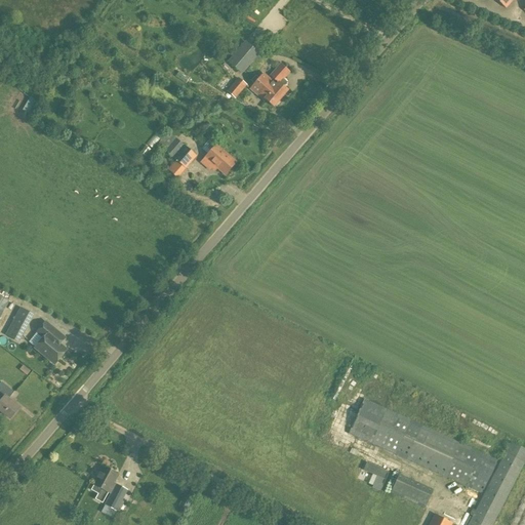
[(242,74),(259,53),(245,41),(227,62),(242,74)]
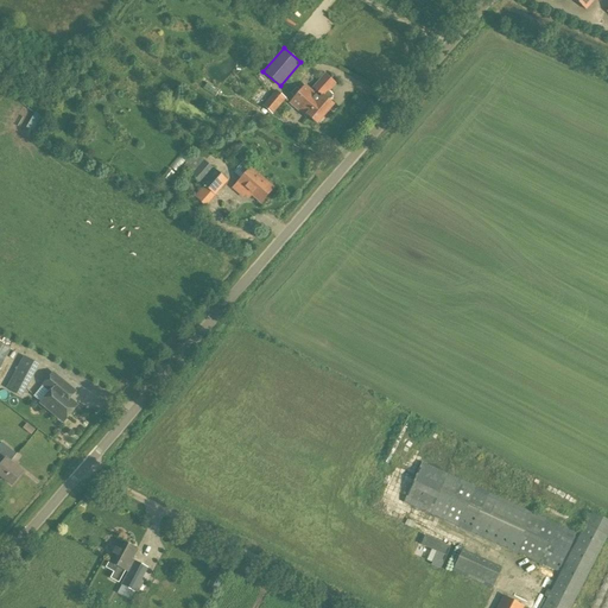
[(328,93),(335,84),(324,74),(312,88),(315,92),(314,93),(305,84),(289,103),(305,119),(308,116),(316,125),(333,106),(328,101),(333,96),(328,93)]
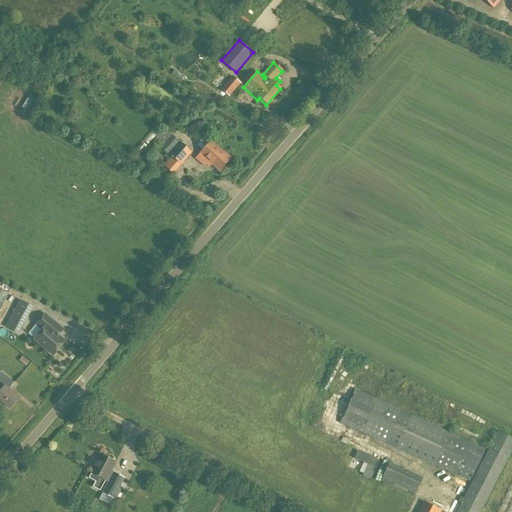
[(230,97),(241,83),(232,76),(221,89),(230,97)]
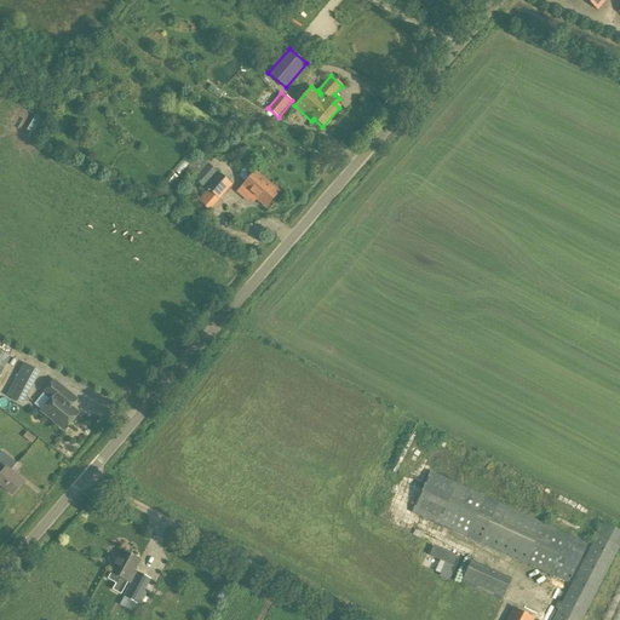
[(38,133),(44,118),(36,114),(29,130),(38,133)]
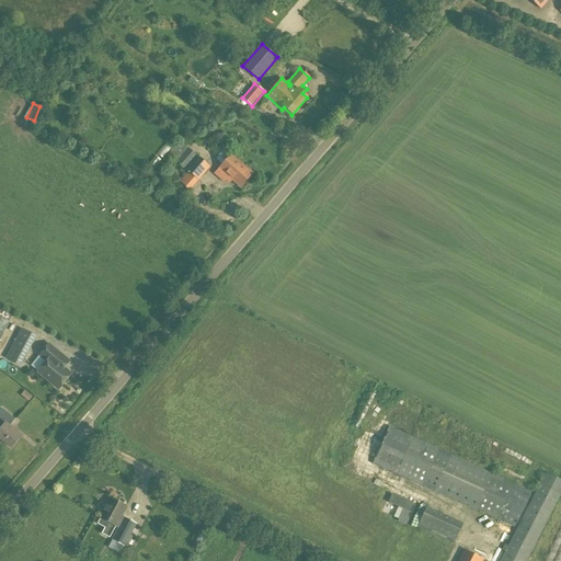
[(237,104),(233,107),(241,115),(245,111),(237,104)]
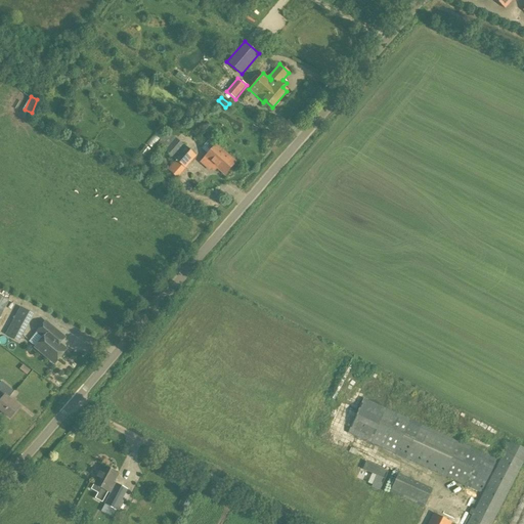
[(153,146),(162,136),(157,132),(148,142),(153,146)]
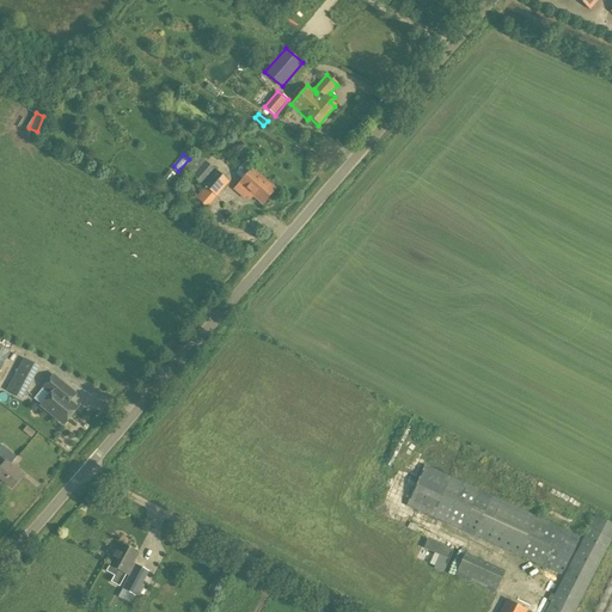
[(216,197),(228,183),(195,154),(183,169),(216,197)]
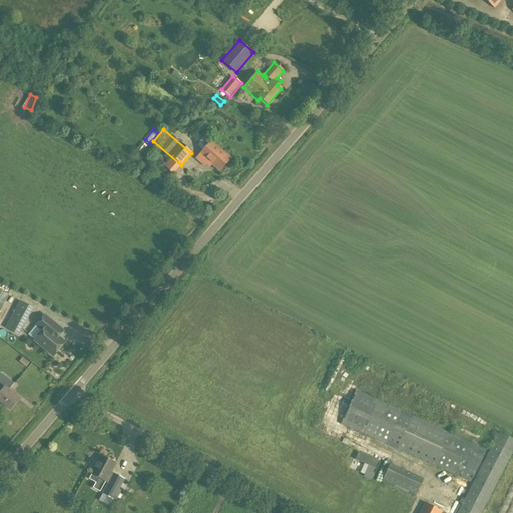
[(219,172),(231,159),(211,141),(199,154),(219,172)]
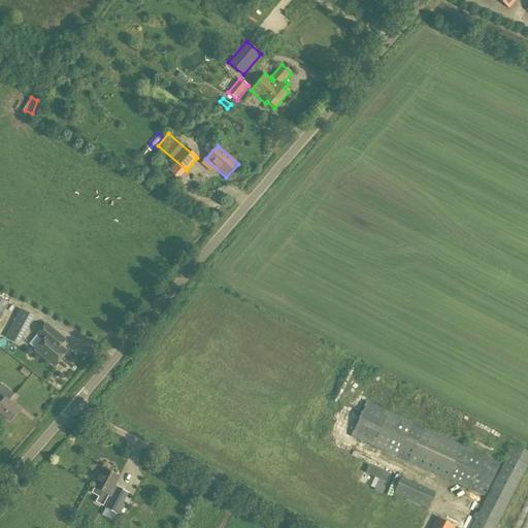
[(0,319),(8,303),(0,298),(0,319)]
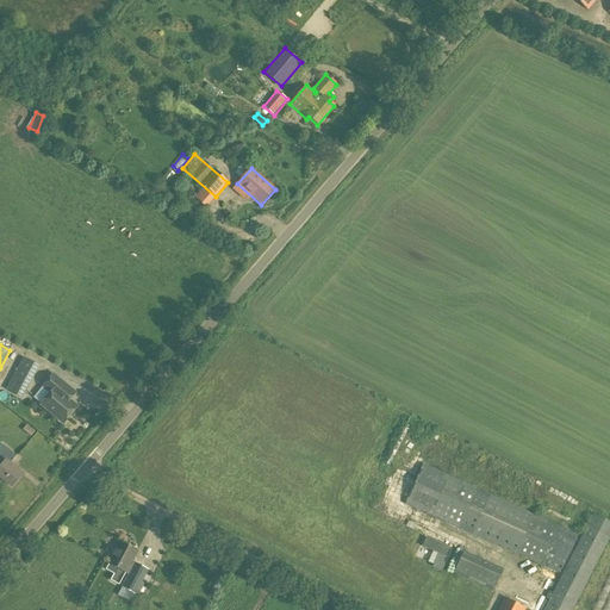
[(22,398),(39,366),(23,358),(6,390),(22,398)]
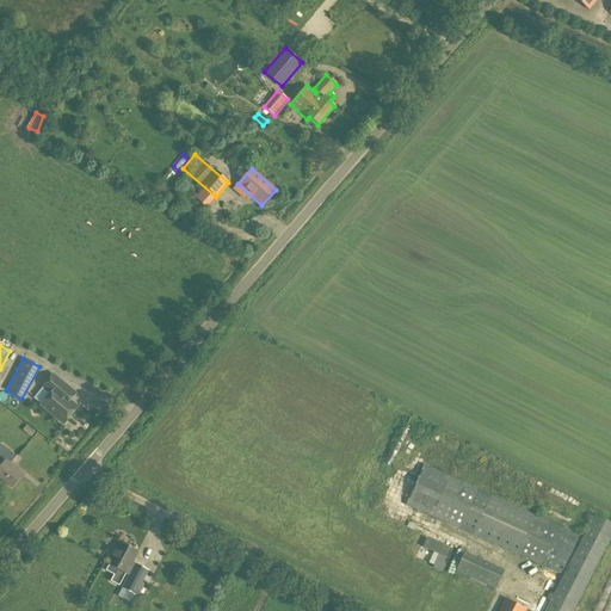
[(63,424),(76,408),(68,401),(74,394),(53,375),(42,387),(49,394),(39,405),(63,424)]
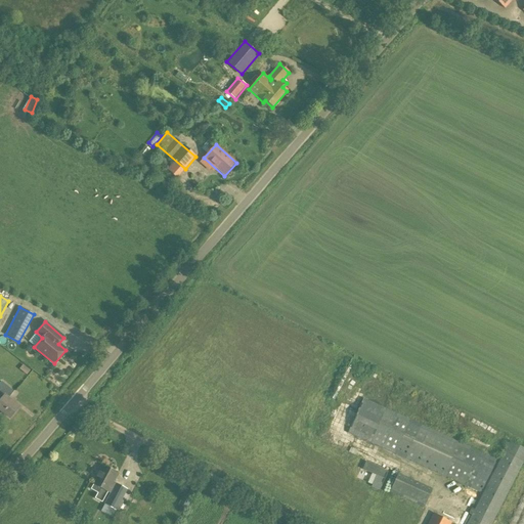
[(0,410),(9,419),(18,407),(7,398),(13,392),(1,382),(0,382),(0,393),(1,394),(0,395),(0,410)]
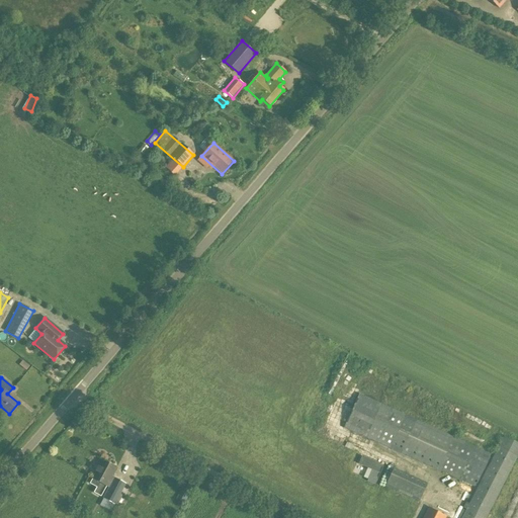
[(476,448),(453,438),(453,437),(358,394),(344,428),(440,471),(475,487),(490,454),(476,448)]
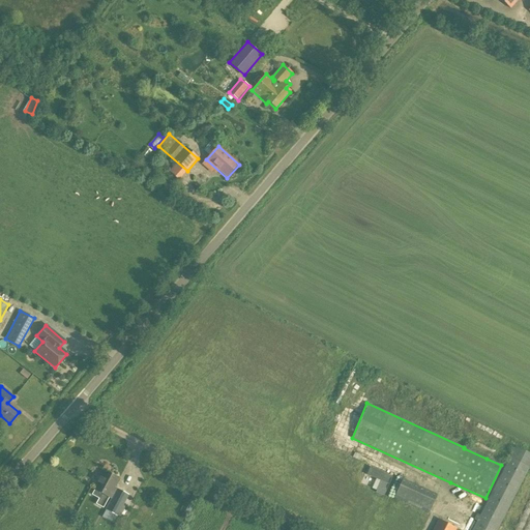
[(496,529),(529,466),(529,453),(514,446),(479,516),(476,514),(474,520),(476,522),(472,529),(496,529)]
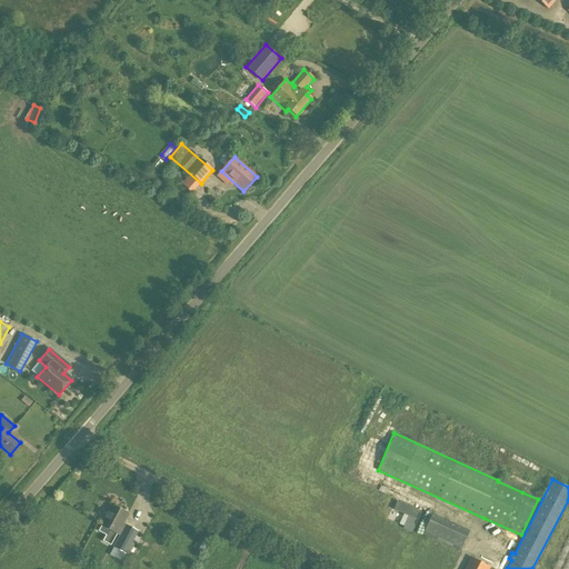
[(410,515),(406,528),(415,531),(422,509),(399,500),(396,509),(410,515)]
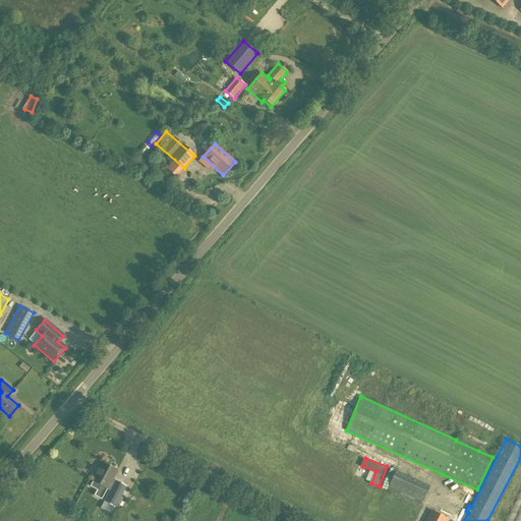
[(102,500),(107,489),(117,472),(101,464),(92,481),(100,485),(94,496),(102,500)]
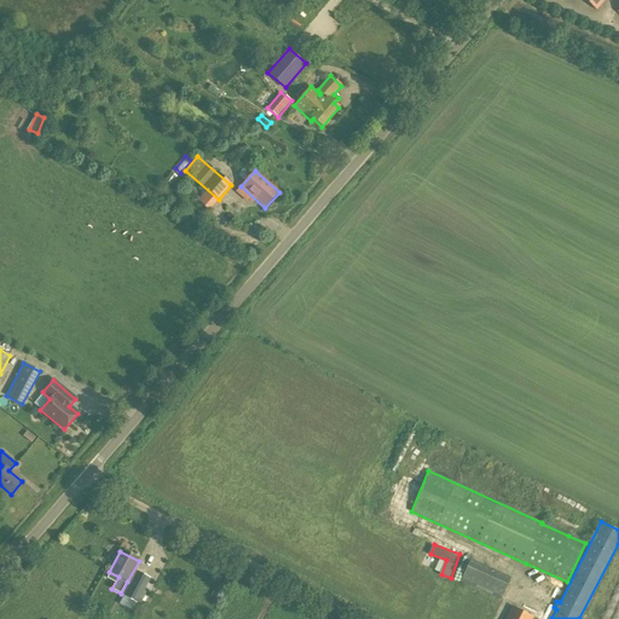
[(501,600),(510,578),(469,560),(460,582),(501,600)]
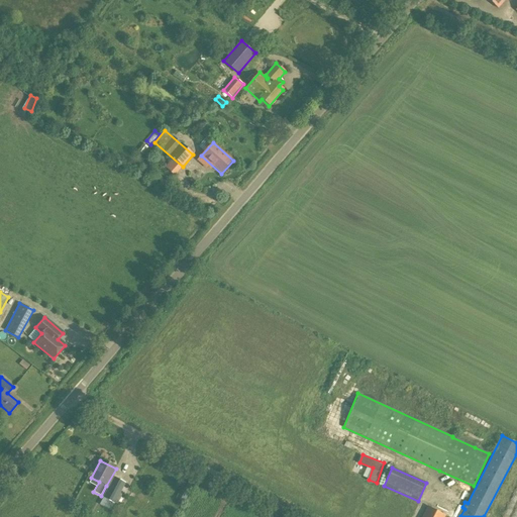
[(114,504),(125,483),(113,477),(103,498),(114,504)]
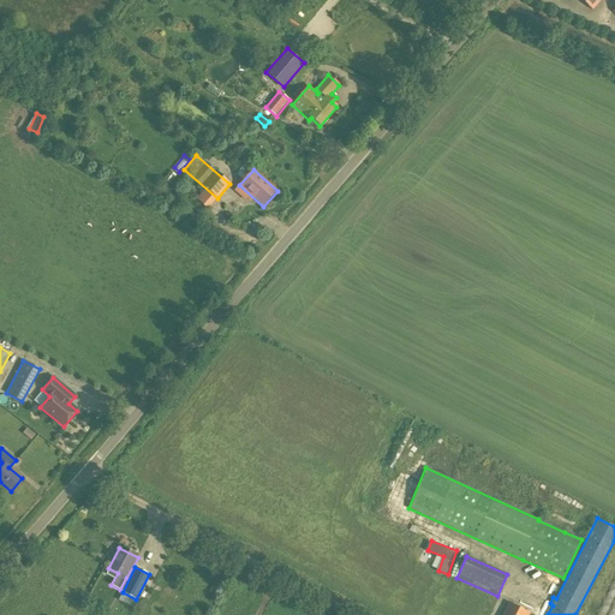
[(219,598),(225,587),(215,583),(209,593),(219,598)]
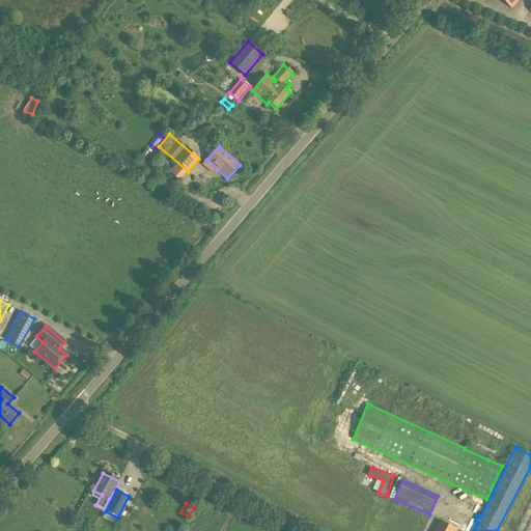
[(456,530),(457,530),(439,521),(432,530),(456,530)]
